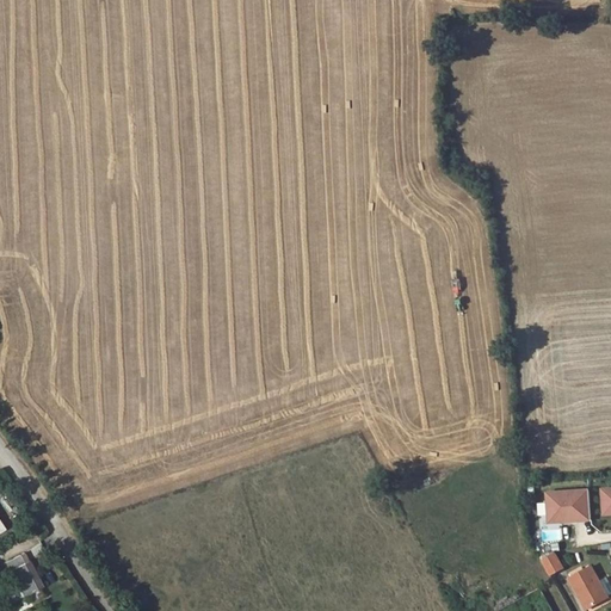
[(547,493),(549,520),(592,517),(590,489),(547,493)]
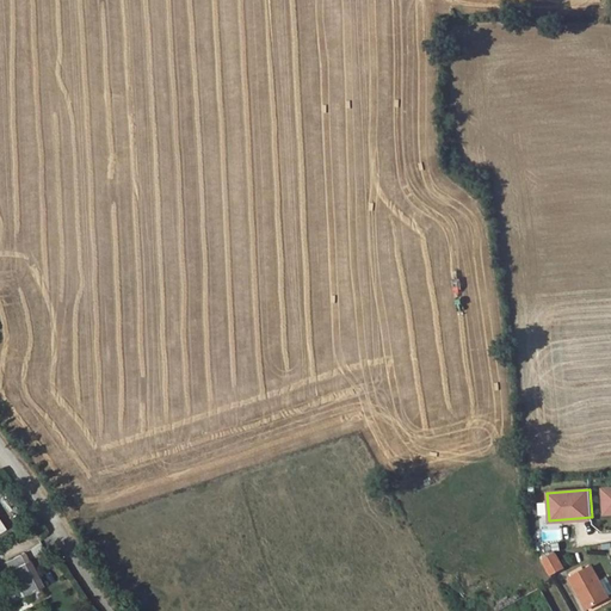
[(556,553),(543,560),(551,575),(565,568),(556,553)]
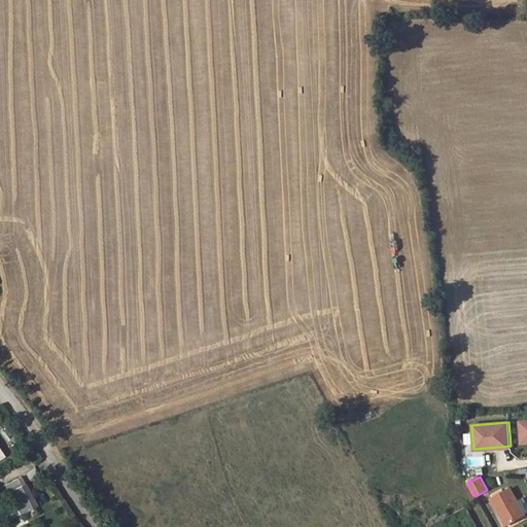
[(5,485),(22,514),(37,504),(26,483),(20,486),(15,479),(5,485)]
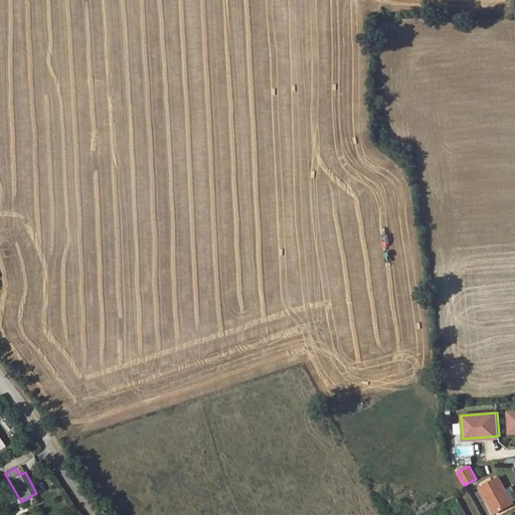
[(491,502),(497,513),(512,504),(511,503),(514,500),(514,495),(510,488),(504,491),(497,479),(480,489),(488,504),(491,502)]
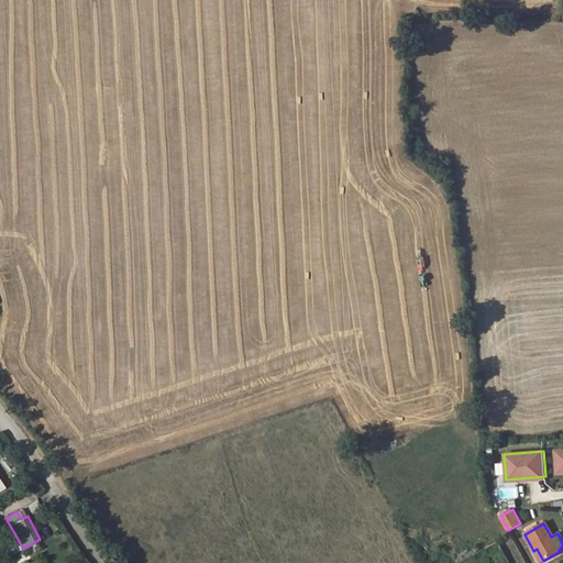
[(537,549),(533,551),(541,562),(543,561),(537,549)]
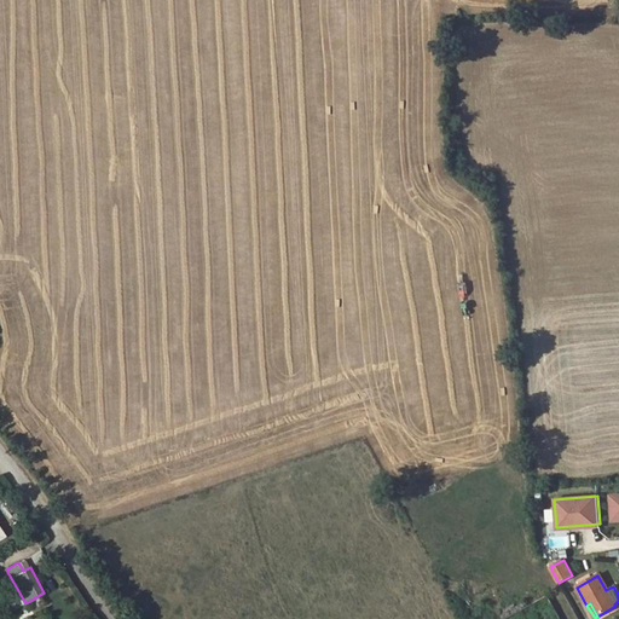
All buildings are outlined.
